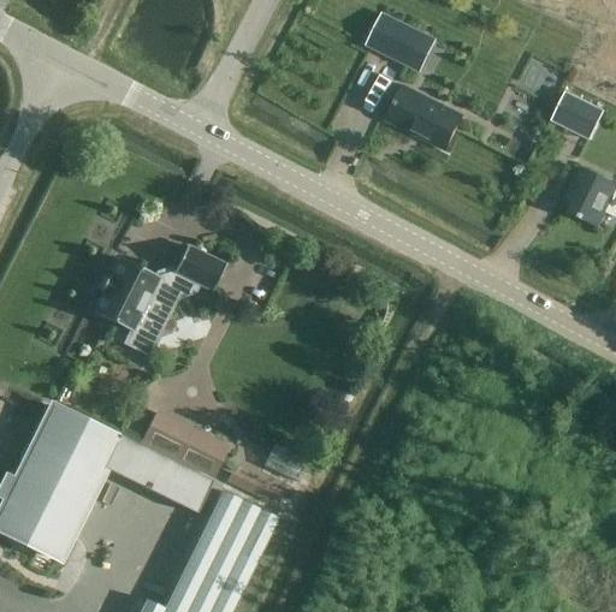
[(379,15),(362,47),(406,67),(421,34),(379,15)]
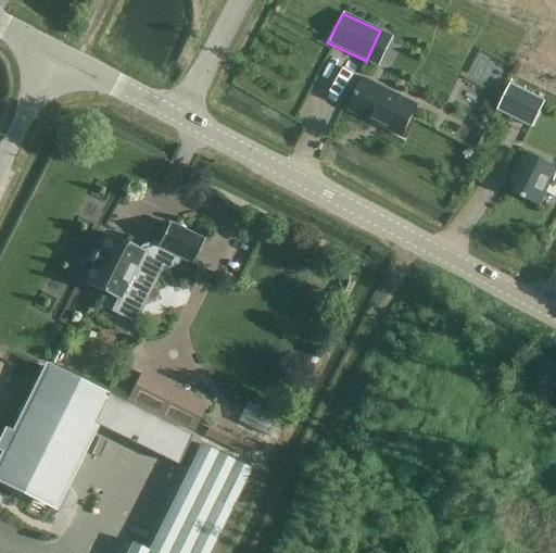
[(402,134),(417,102),(364,75),(349,107),(402,134)]
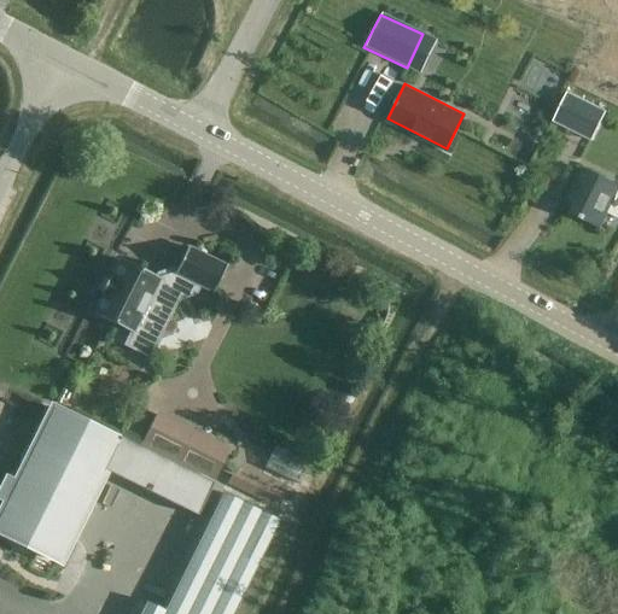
[(570,89),(555,120),(592,136),(606,106),(570,89)]
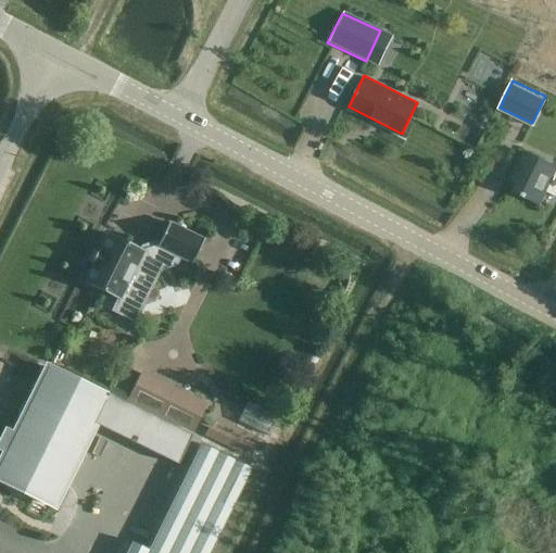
[(514,190),(540,203),(546,189),(555,193),(555,165),(523,149),(509,176),(518,180),(514,190)]
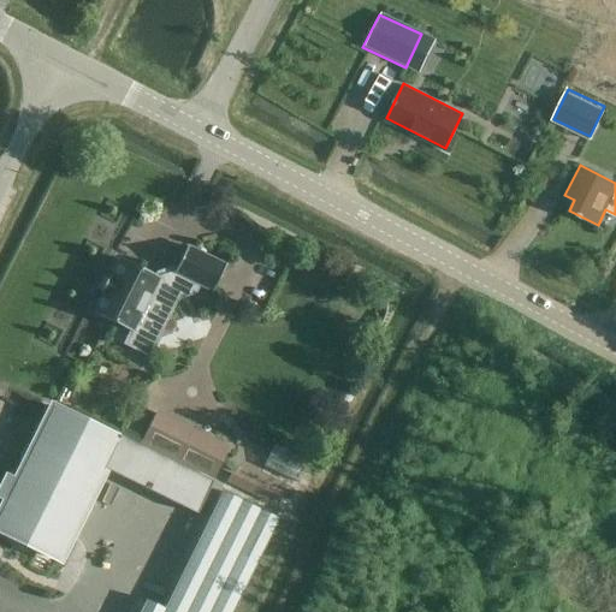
[(94,312),(132,331),(150,293),(193,279),(213,290),(226,265),(188,245),(176,269),(158,275),(122,257),(112,277),(108,274),(101,291),(104,292),(94,312)]
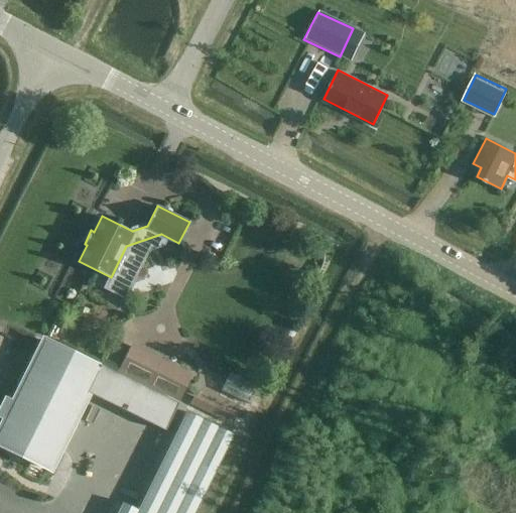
[(99,366),(44,339),(0,426),(0,441),(49,467),(99,366)]
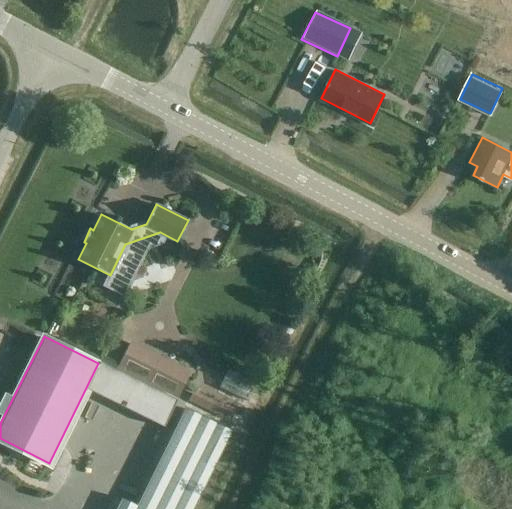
[(177,394),(189,371),(130,342),(119,365),(177,394)]
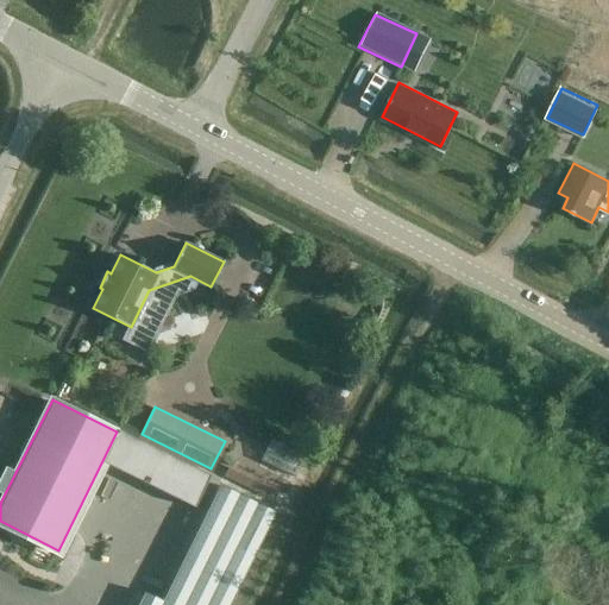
[(144,590),(136,604),(227,604),(275,511),(220,484),(162,599),(144,590)]
